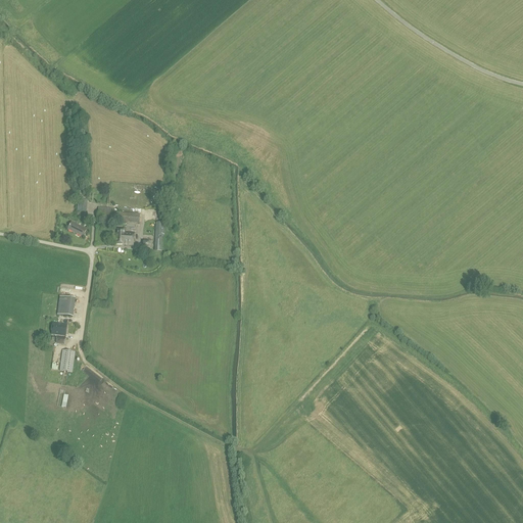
[(88,201),(78,200),(77,211),(87,212),(88,201)]
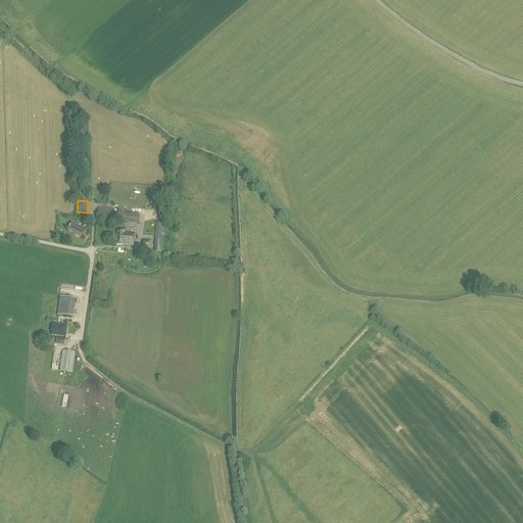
[(140,215),(111,212),(111,211),(111,209),(98,208),(98,210),(97,221),(139,224),(140,215)]
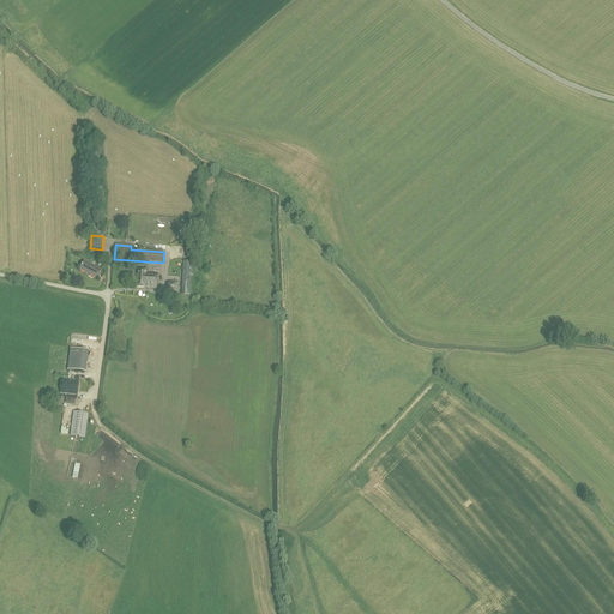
[(102,270),(84,260),(80,270),(97,278),(102,270)]
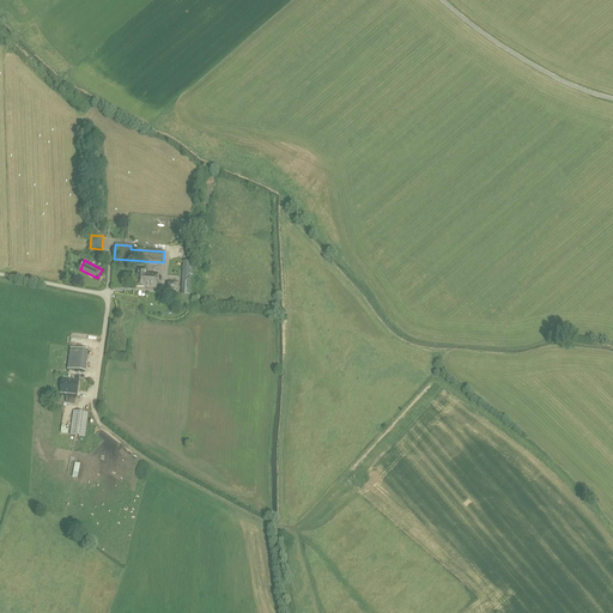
[(189,296),(192,261),(183,261),(182,295),(189,296)]
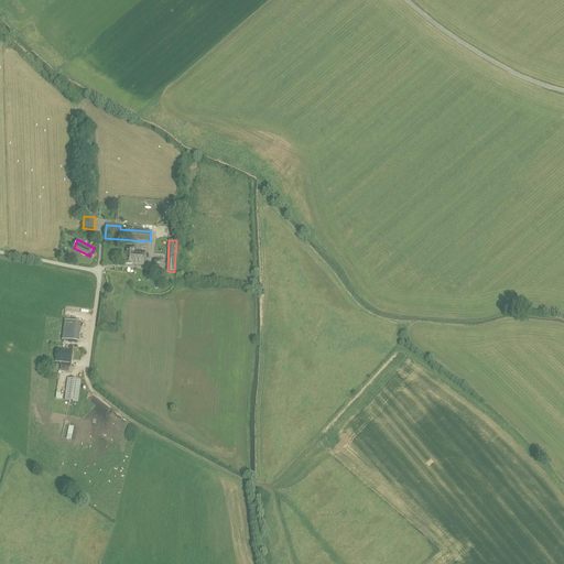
[(144,264),(145,250),(134,249),(136,248),(134,248),(127,248),(126,263),(128,263),(144,264)]
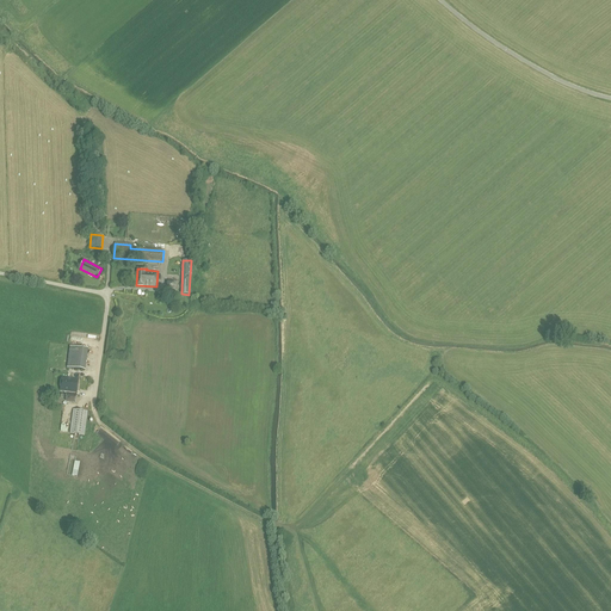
[(168,281),(167,292),(177,292),(178,281),(168,281)]
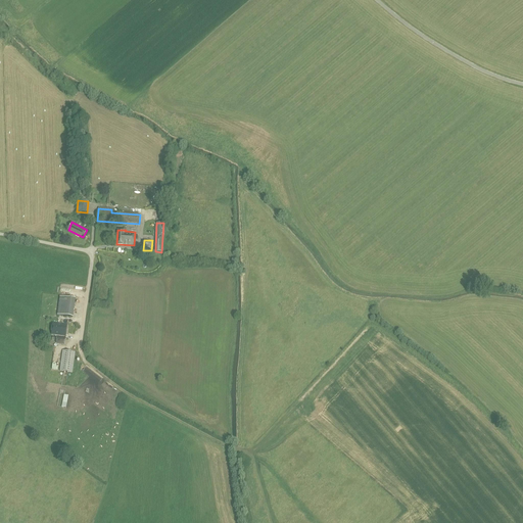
[(57,315),(73,317),(76,298),(60,296),(57,315)]
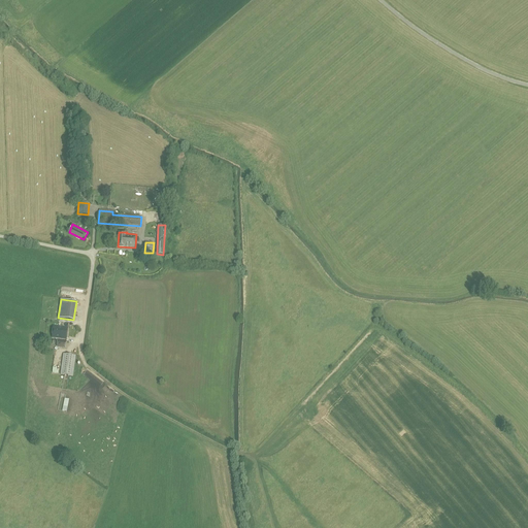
[(66,339),(68,328),(54,326),(52,337),(66,339)]
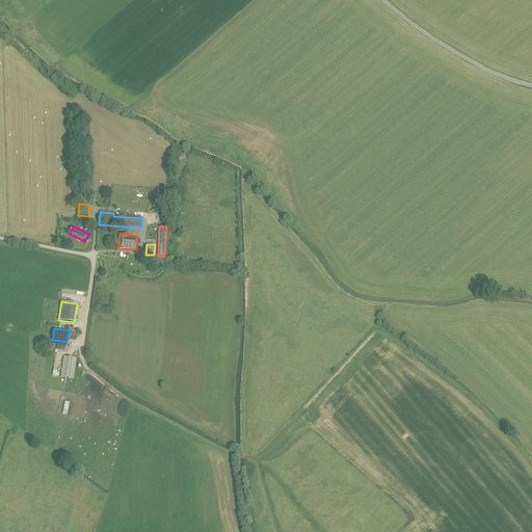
[(76,358),(63,356),(61,377),(74,379),(76,358)]
